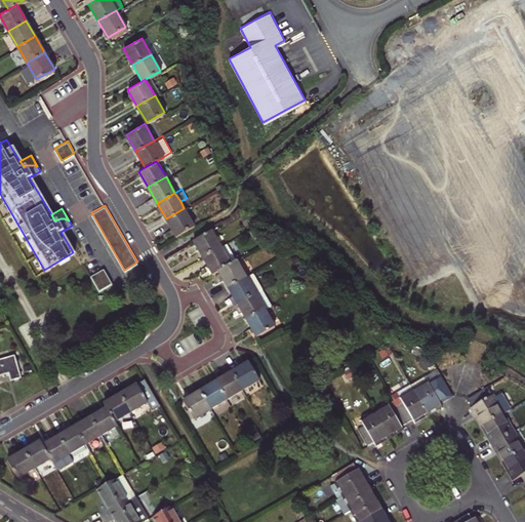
[(166,218),(175,235),(194,225),(184,208),(166,218)]
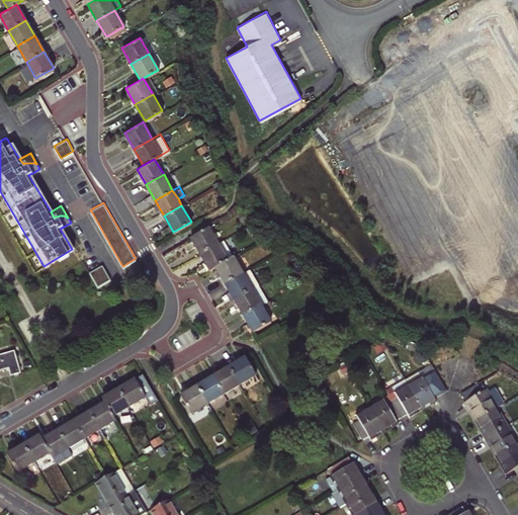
[(242,222),(247,219),(241,209),(237,212),(242,222)]
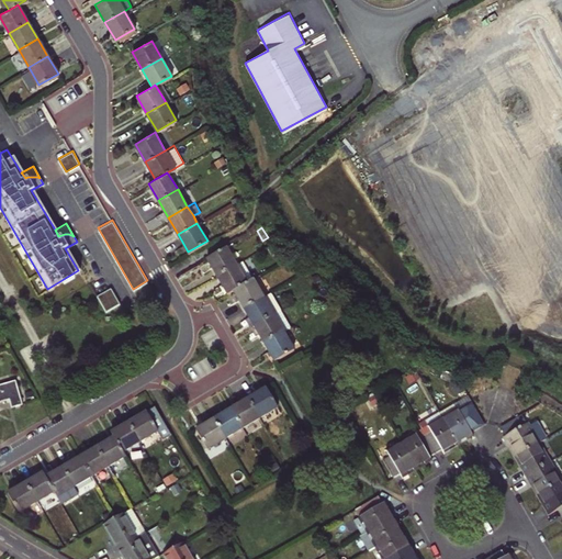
[(227,245),(208,256),(217,274),(237,263),(227,245)]
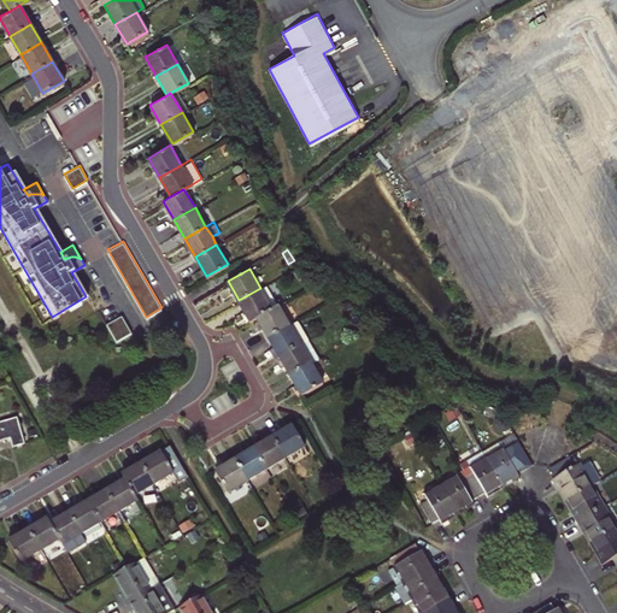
[(295,270),(287,275),(291,282),(300,277),(295,270)]
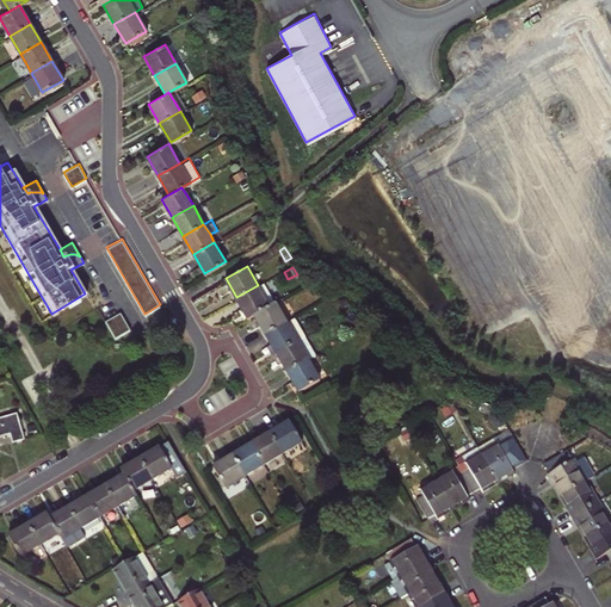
[(264,282),(258,285),(236,297),(247,317),(254,314),(276,301),(264,282)]
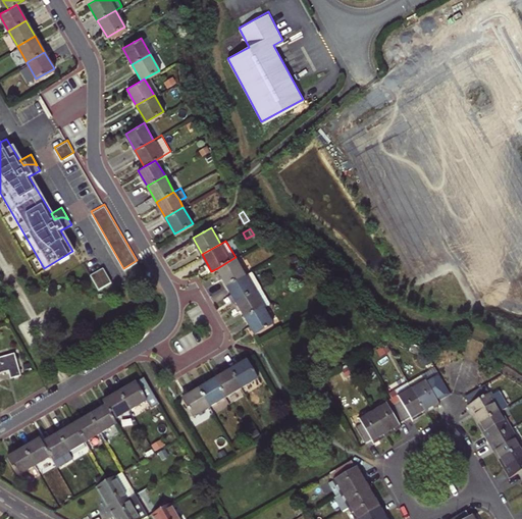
[(245,274),(236,257),(217,268),(226,284),(245,274)]
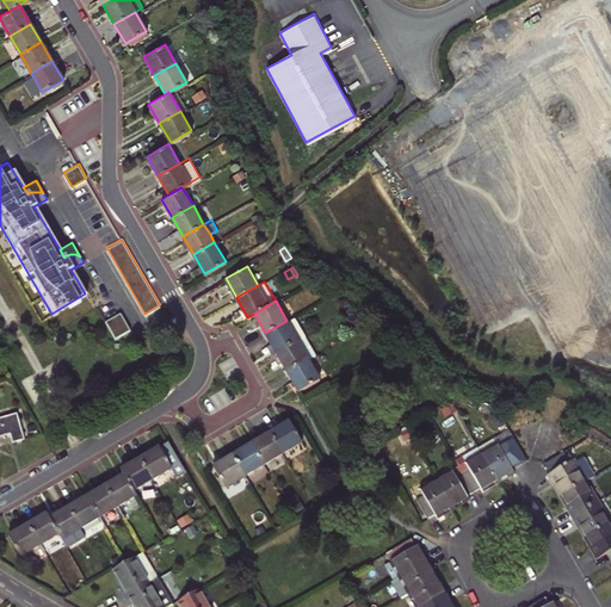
[(110,317),(118,334),(134,326),(125,309),(110,317)]
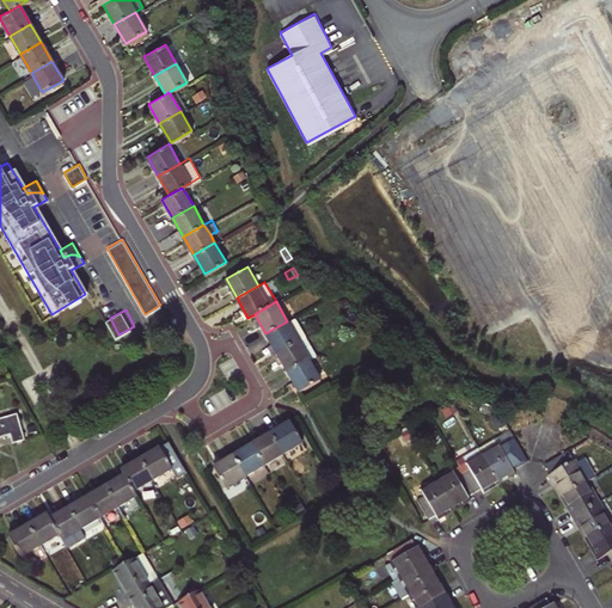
[(369,319),(363,309),(357,313),(363,323),(369,319)]
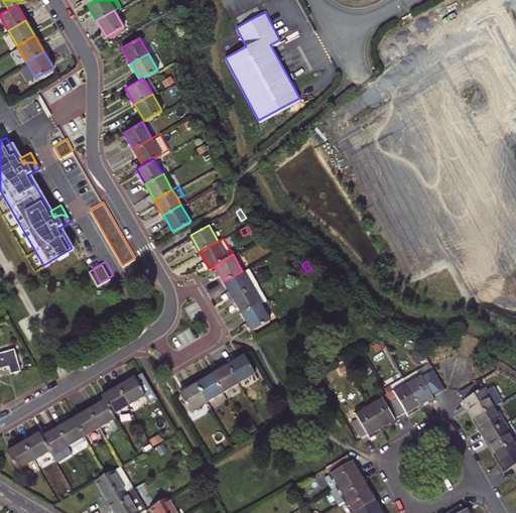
[(249,267),(242,271),(224,281),(233,297),(258,282),(249,267)]
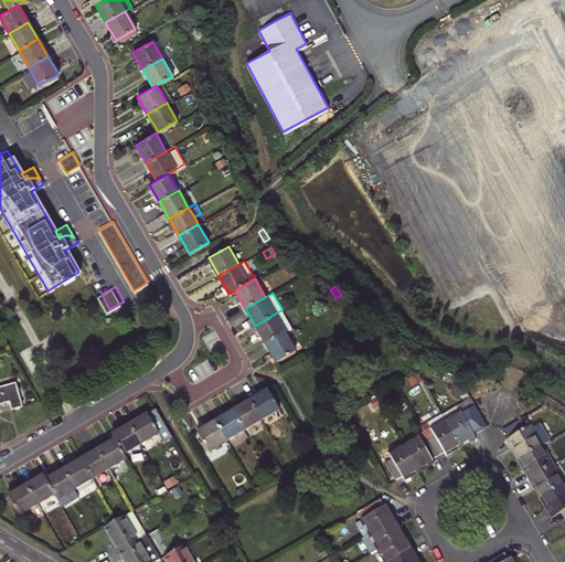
[(292,327),(283,309),(255,326),(265,342),(285,331),(292,327)]
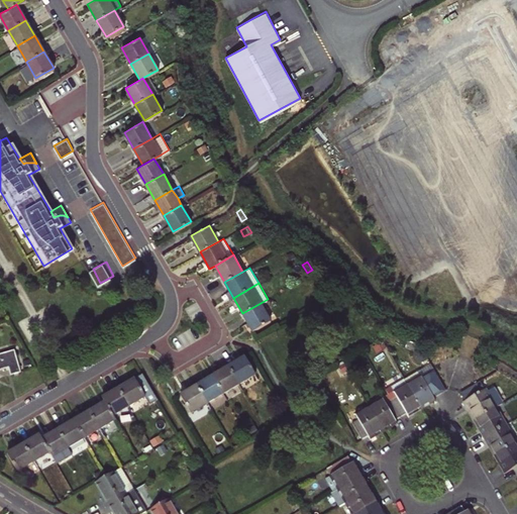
[(271,319),(261,303),(242,313),(252,330),(271,319)]
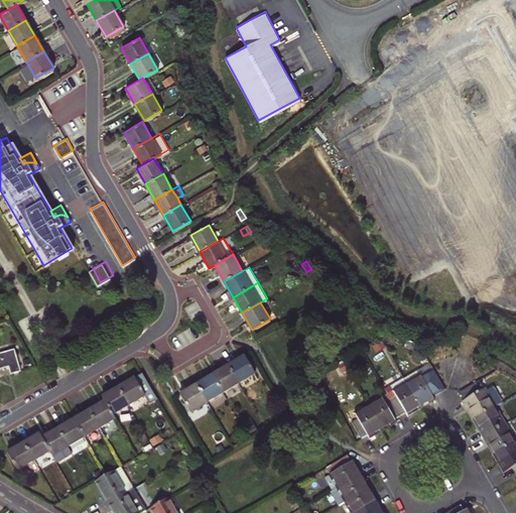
[(0,366),(9,364),(11,372),(20,369),(14,347),(0,350),(0,366)]
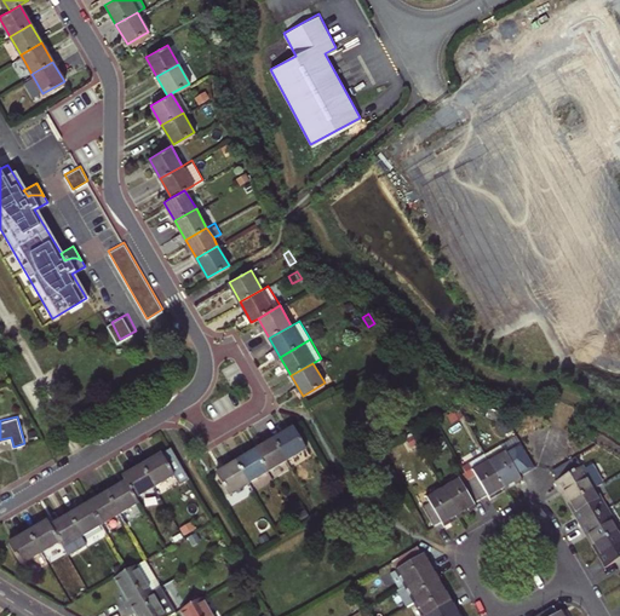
[(306,447),(293,425),(274,437),(287,459),(306,447)]
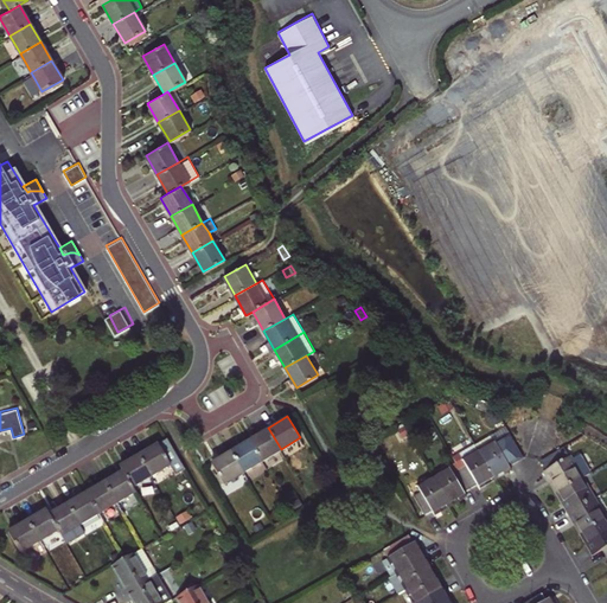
[(281,449),(268,428),(250,438),(262,460),(281,449)]
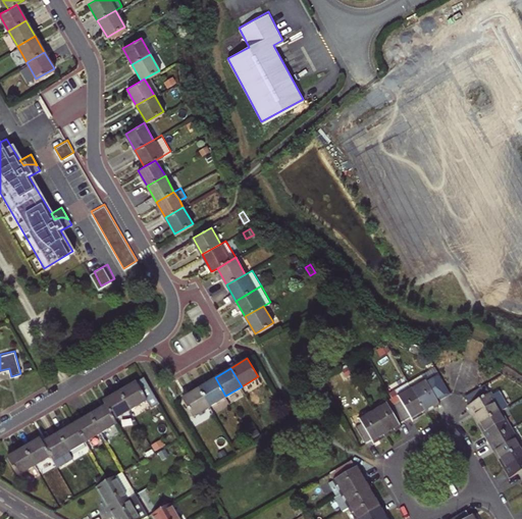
[(411,385),(425,410),(438,402),(437,399),(444,396),(433,378),(428,382),(422,372),(409,380),(411,385)]
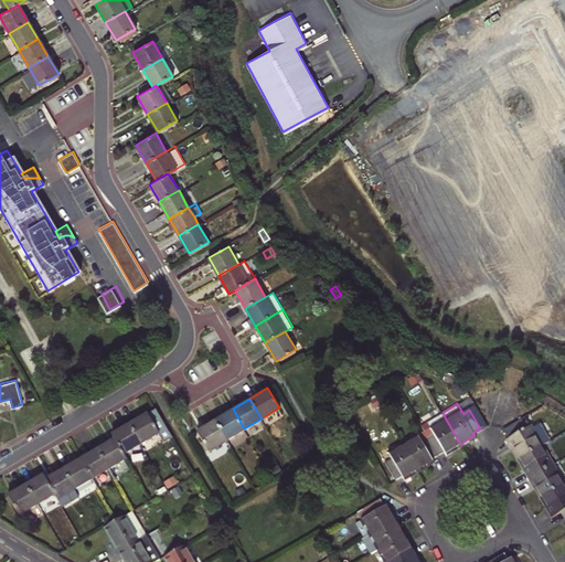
[(157,407),(130,422),(141,442),(159,432),(164,441),(173,435),(157,407)]
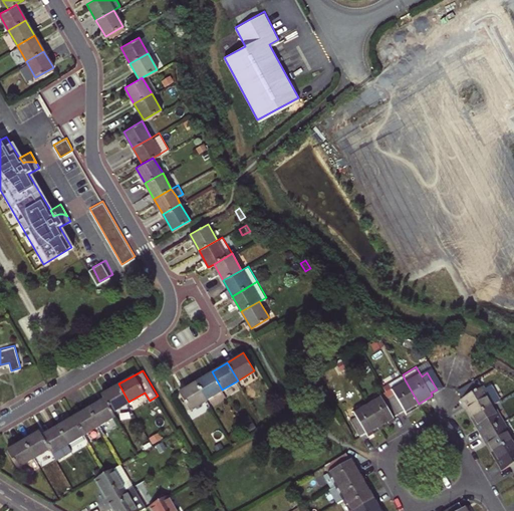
[(222,390),(212,371),(196,380),(207,399),(222,390)]
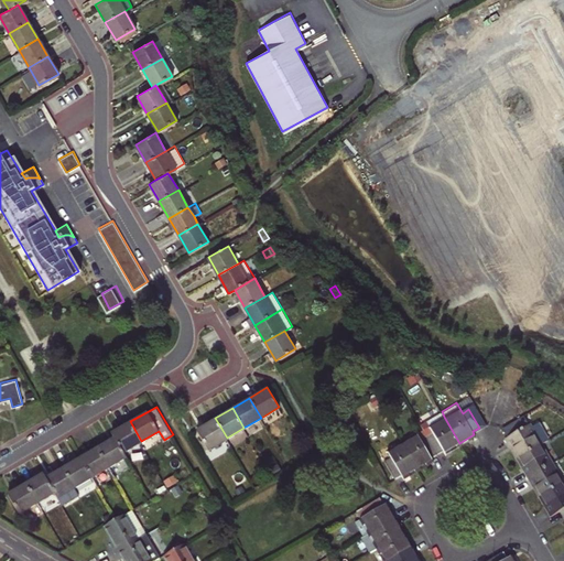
[(444,417),(442,411),(426,420),(433,431),(427,434),(437,452),(444,449),(445,451),(459,443),(444,417)]
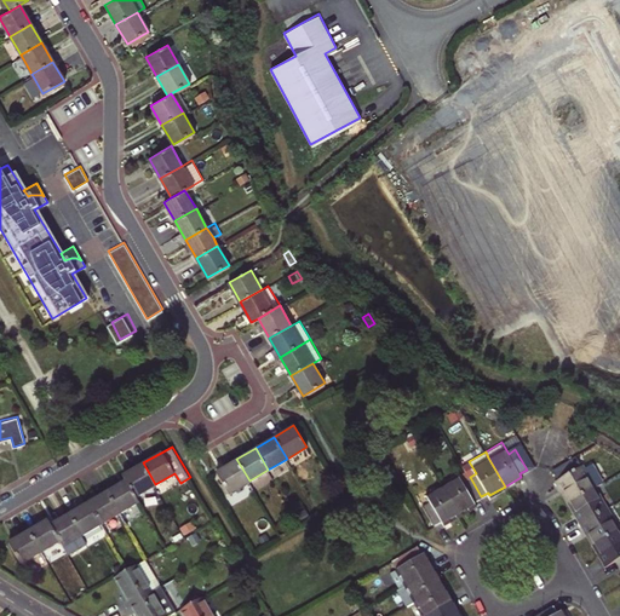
[(250,481),(236,459),(216,471),(229,491),(250,481)]
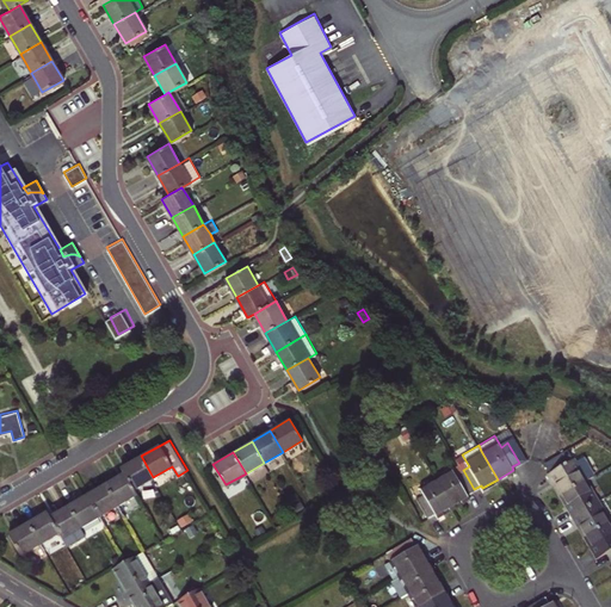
[(555,478),(562,491),(585,478),(587,477),(593,474),(582,454),(576,458),(574,456),(547,472),(551,481),(555,478)]
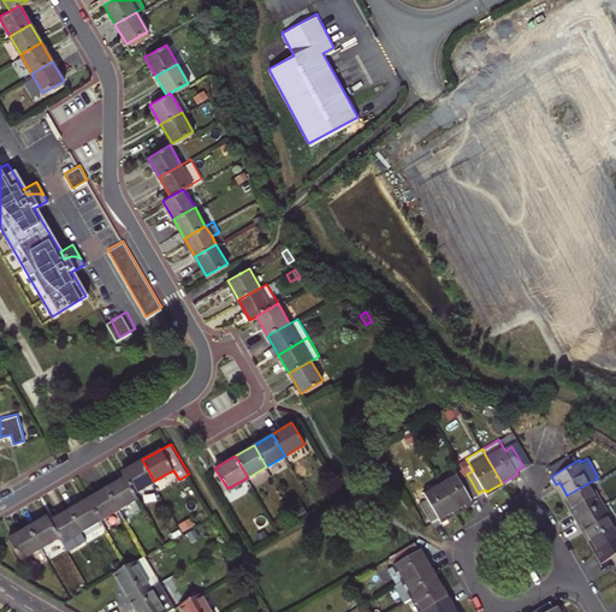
[(154,481),(142,459),(123,471),(125,475),(136,492),(154,481)]
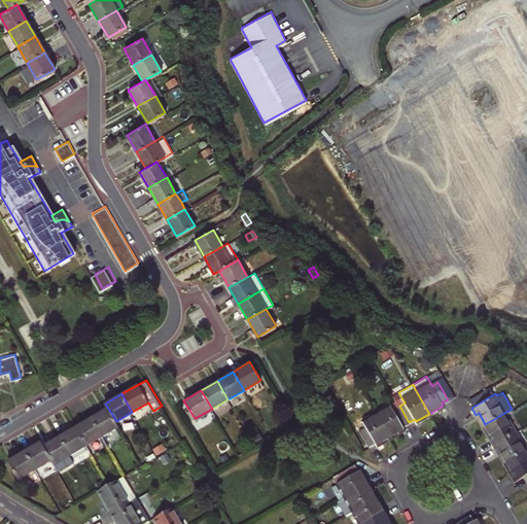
[(402,426),(409,422),(399,406),(393,409),(390,405),(377,413),(390,435),(403,428),(402,426)]
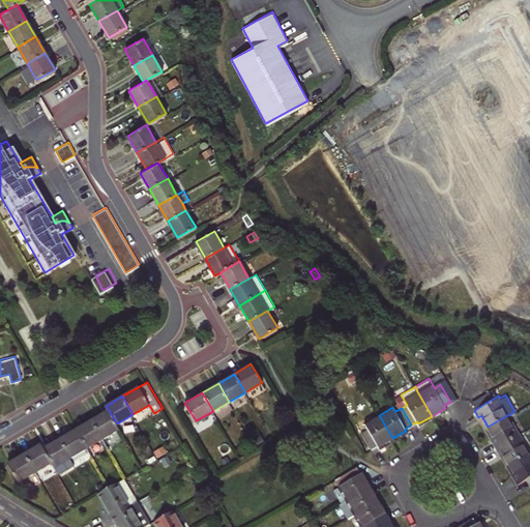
[(92,419),(102,438),(119,428),(117,423),(108,409),(92,419)]
